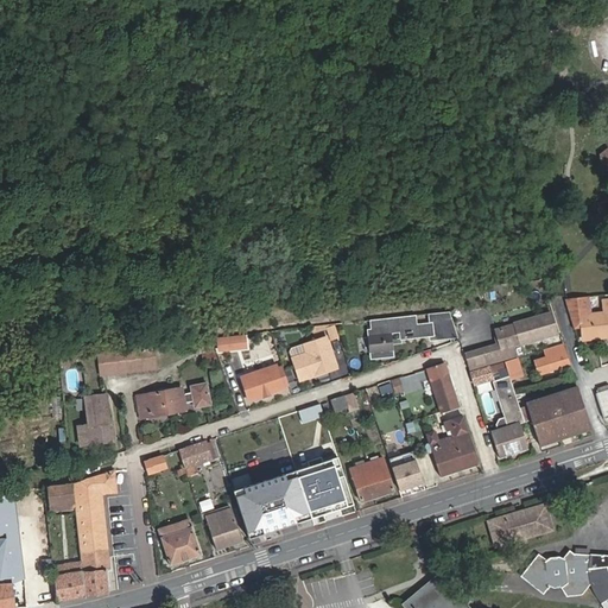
[(523,30),(504,32),(505,42),(524,39),(523,30)]
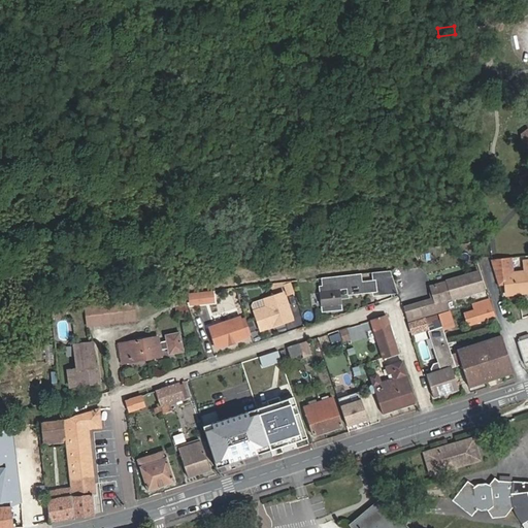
[(509,258),(492,261),(498,282),(504,281),(506,295),(527,292),(527,259),(523,260),(524,272),(512,273),(509,258)]
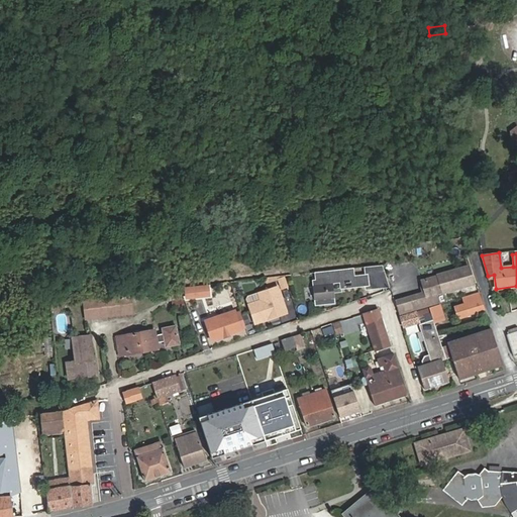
[(312,282),(315,305),(332,303),(330,284),(339,283),(339,289),(366,287),(367,291),(391,289),(384,267),(365,269),(366,277),(347,279),(346,270),(319,273),(320,281),(312,282)]
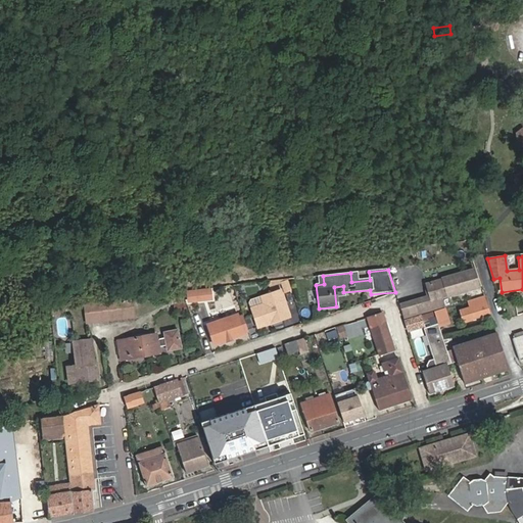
[(435,281),(440,297),(447,295),(448,296),(478,287),(473,270),(442,278),(442,279),(435,281)]
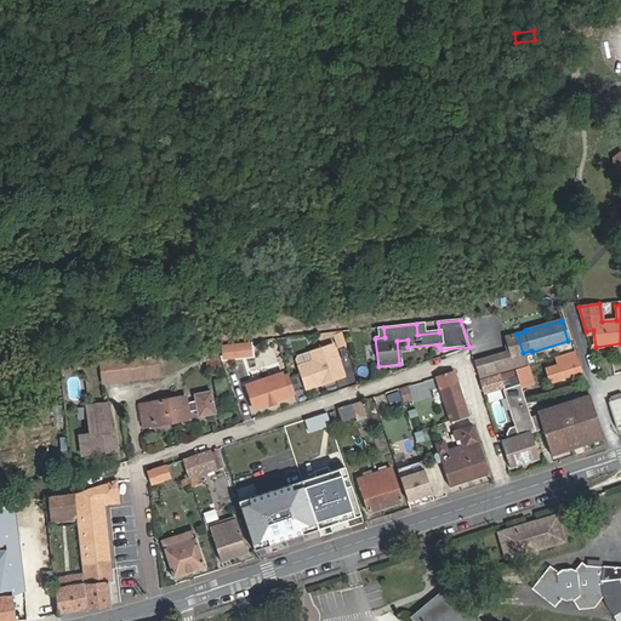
[(330,335),(334,343),(342,340),(339,331),(330,335)]
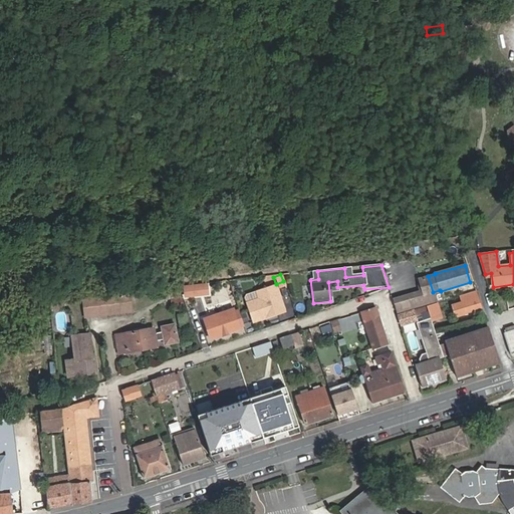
[(187,293),(200,291),(199,284),(185,285),(187,293)]
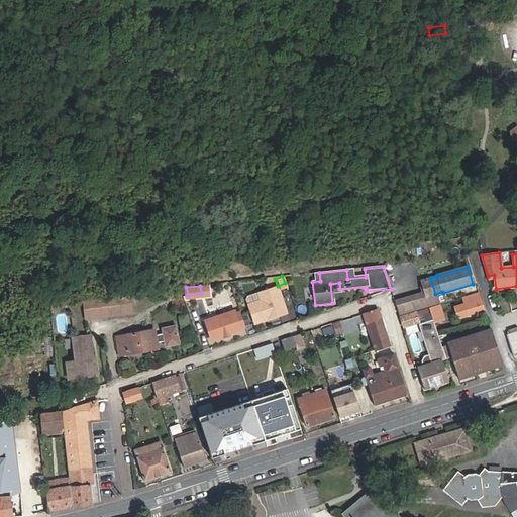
[(202,287),(204,303),(213,302),(211,286),(202,287)]
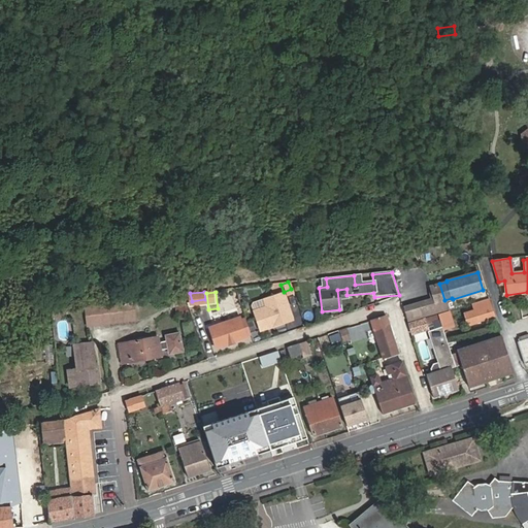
[(264,310),(255,314),(260,331),(284,323),(284,322),(292,319),(283,293),(263,299),(266,306),(264,310)]
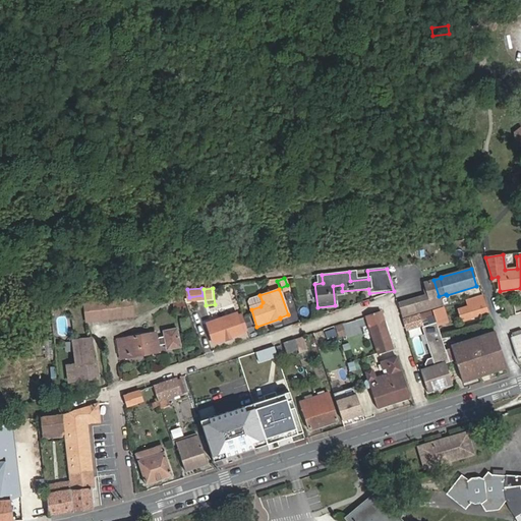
[(134,314),(132,295),(123,296),(98,299),(100,319),(125,315),(134,314)]
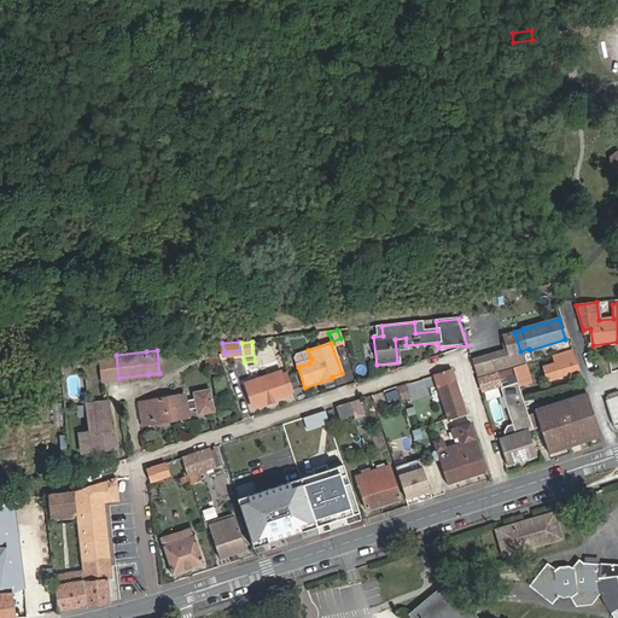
[(557,363),(543,368),(548,382),(561,377),(560,377),(577,372),(571,353),(554,357),(557,363)]
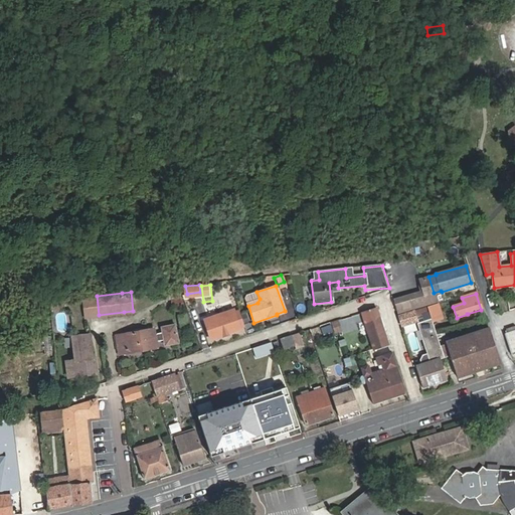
[(97,296),(86,297),(88,316),(99,315),(97,296)]
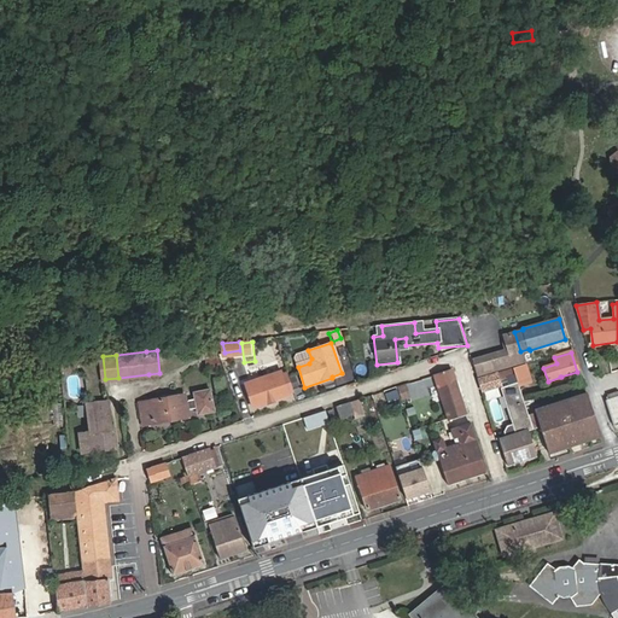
[(520,386),(532,383),(528,365),(514,368),(520,386)]
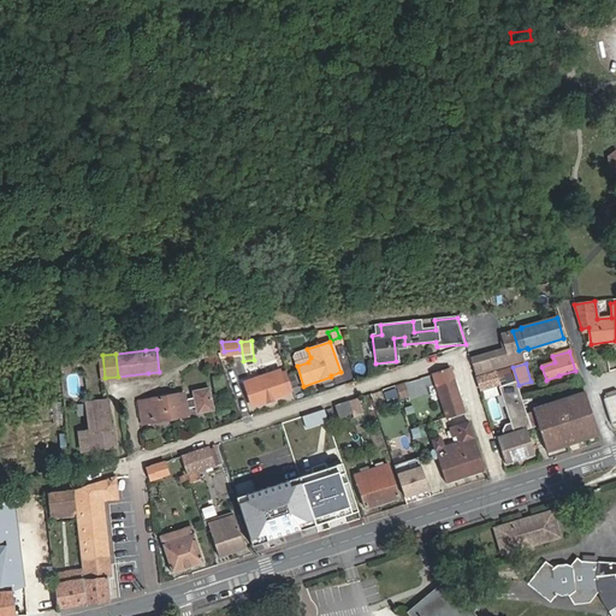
[(498,438),(505,463),(534,455),(527,428),(532,427),(528,414),(519,385),(513,367),(478,378),(481,389),(498,384),(497,380),(504,378),(507,385),(499,386),(510,422),(505,425),(502,430),(503,437),(498,438)]
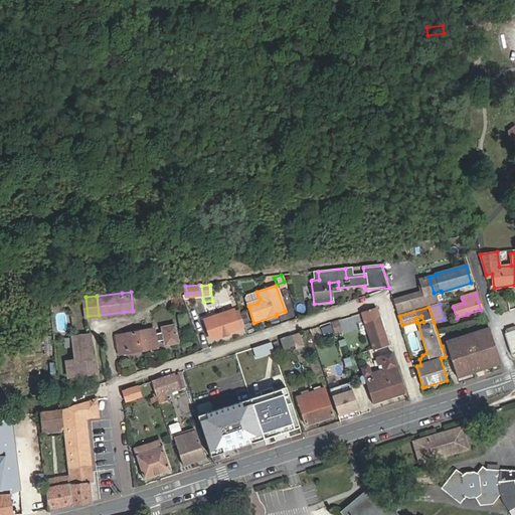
[(376,309),(353,317),(356,326),(367,323),(370,329),(368,329),(374,348),(388,344),(376,309)]
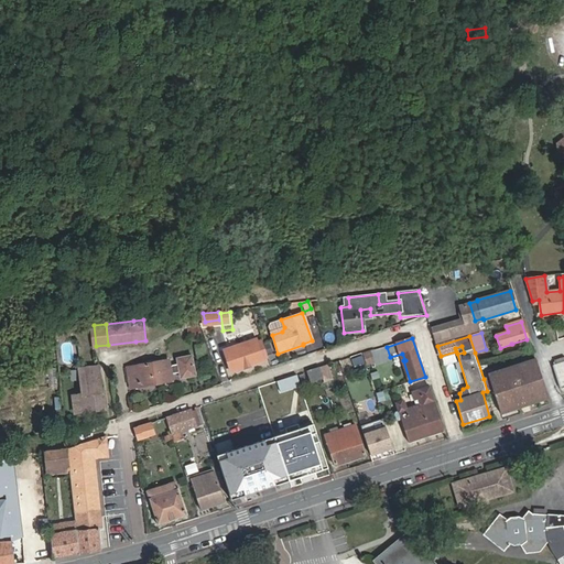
[(256,339),(224,349),(231,372),(263,362),(256,339)]
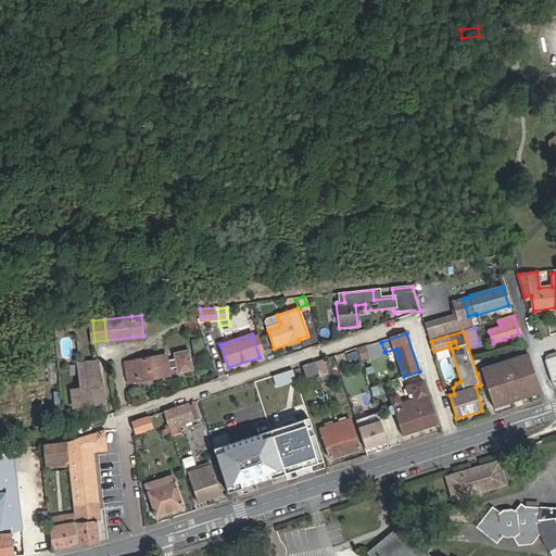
[(167,356),(125,362),(128,382),(171,376),(169,370),(177,369),(178,374),(192,371),(190,353),(175,355),(176,361),(168,362),(167,356)]
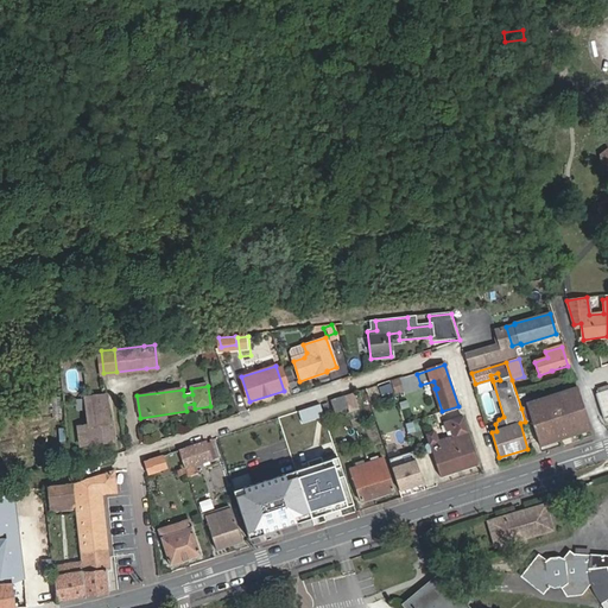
[(595,396),(603,420),(607,418),(607,386),(597,391),(599,394),(595,396)]
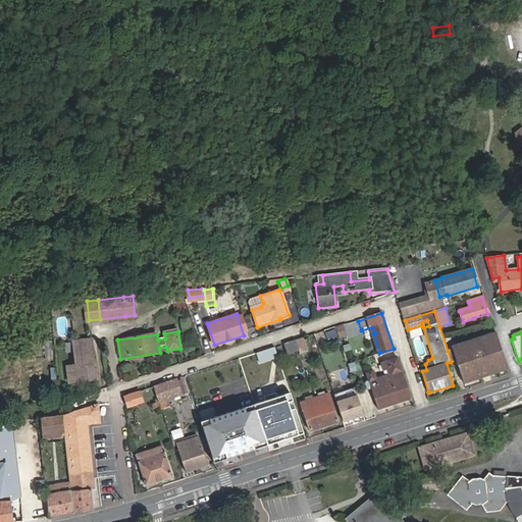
[(451,362),(457,360),(464,381),(507,368),(496,333),(452,347),(453,349),(448,351),(451,362)]
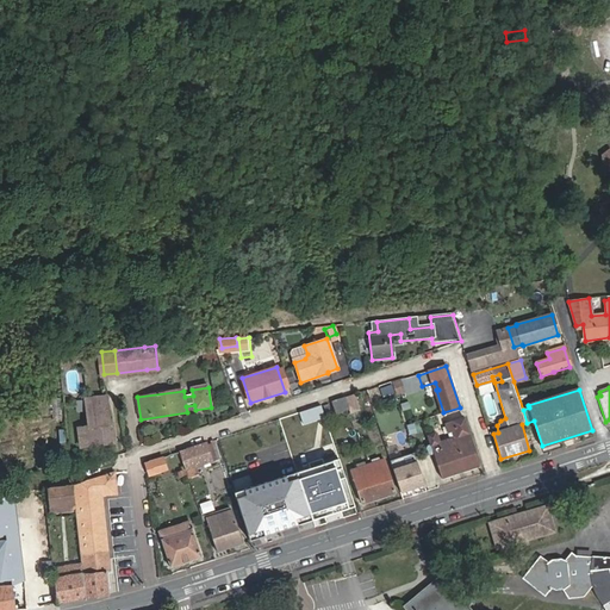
[(76,424),(78,443),(112,441),(111,422),(107,422),(106,394),(85,396),(87,424),(76,424)]
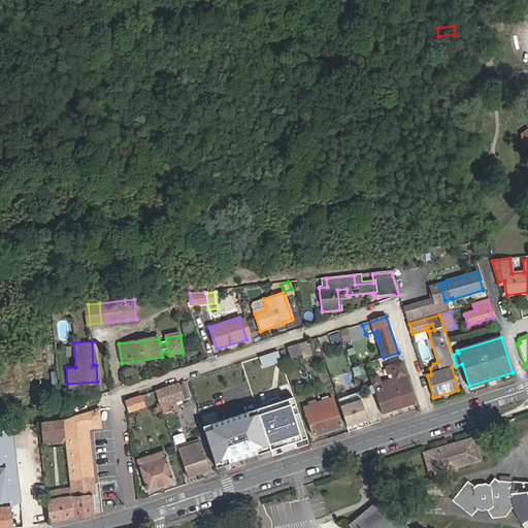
[(306,341),(287,348),(291,358),(301,354),(302,357),(310,355),(306,341)]
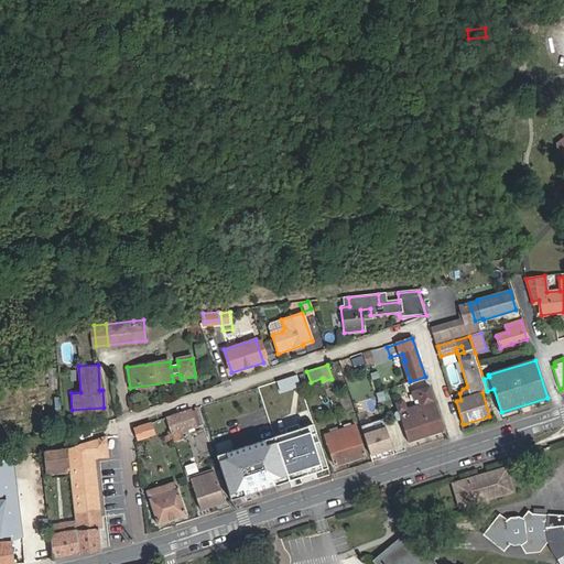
[(429,387),(412,392),(415,401),(418,407),(405,411),(402,402),(396,404),(399,412),(397,413),(394,416),(396,420),(398,421),(401,420),(409,443),(444,431),(429,387)]
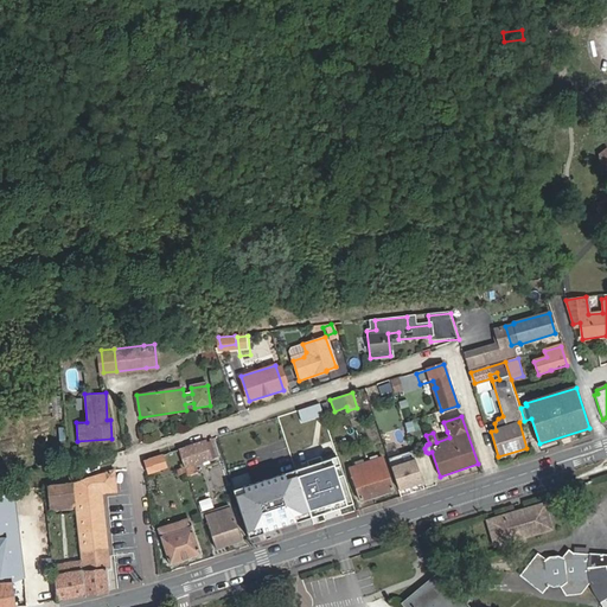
[(247,433),(222,442),(236,484),(244,481),(236,459),(254,453),(247,433)]
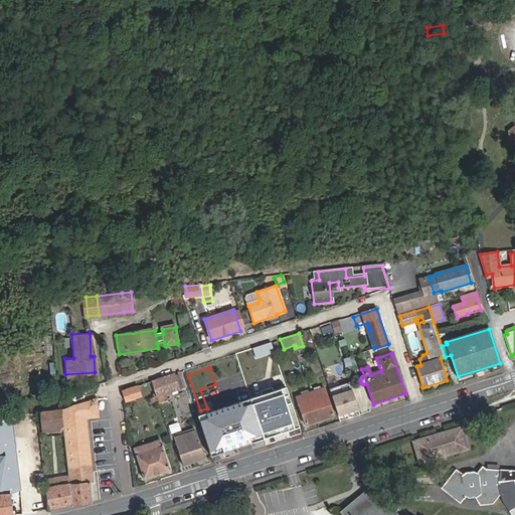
[(280,369),(243,380),(258,423),(295,411),(280,369)]
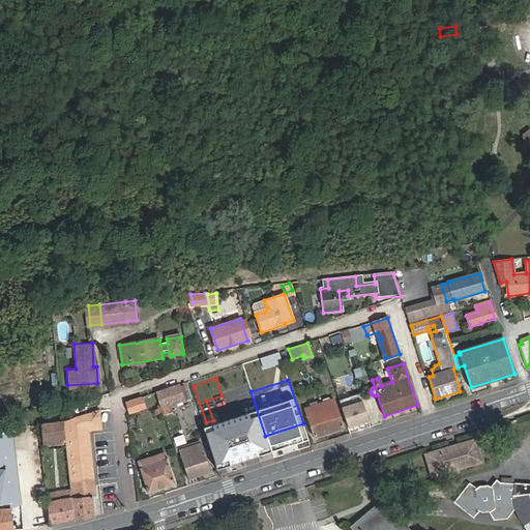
[(51,385),(54,409),(61,408),(59,384),(51,385)]
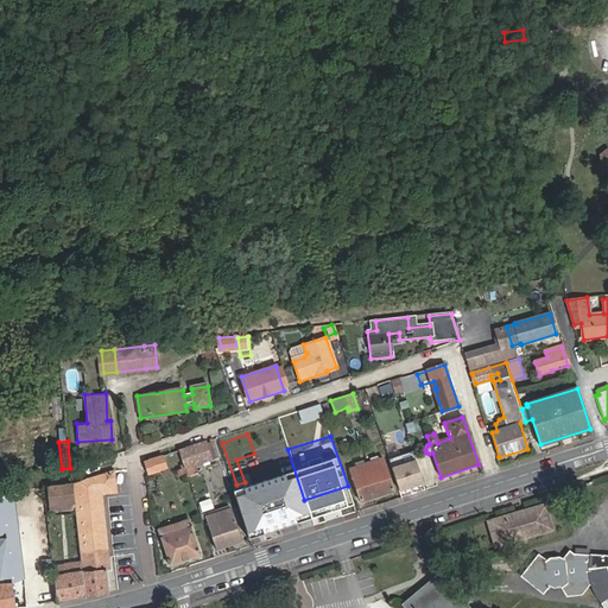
[(178,450),(184,468),(214,457),(209,442),(206,443),(204,441),(178,450)]
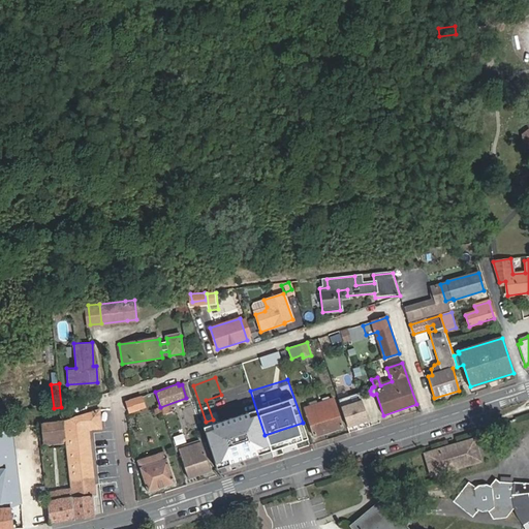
[(338,399),(347,426),(368,418),(359,392),(338,399)]
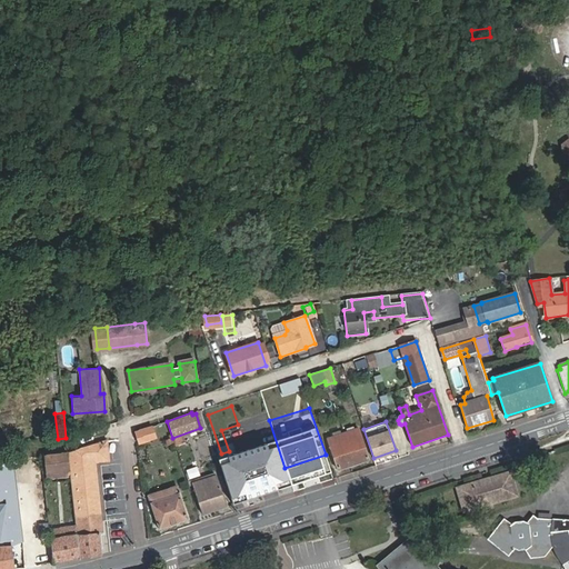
[(136,431),(139,442),(155,437),(151,426),(136,431)]
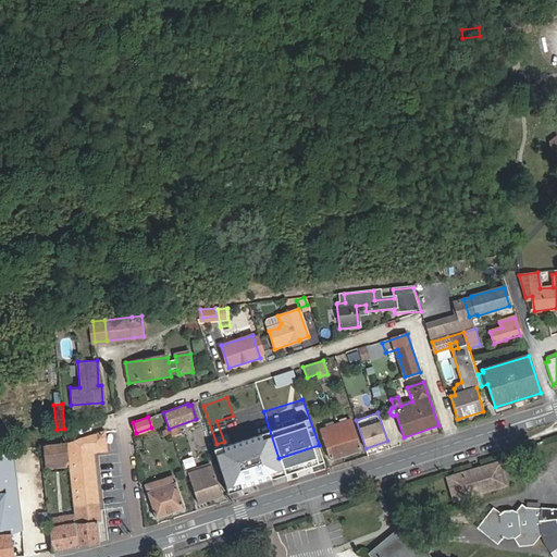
[(350,420),(321,430),(331,460),(360,450),(350,420)]
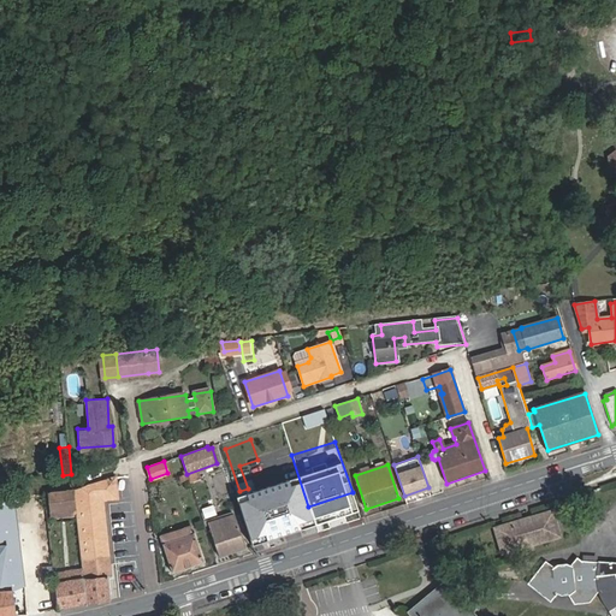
[(110,557),(104,498),(120,496),(118,475),(73,490),(77,521),(81,561),(110,557)]
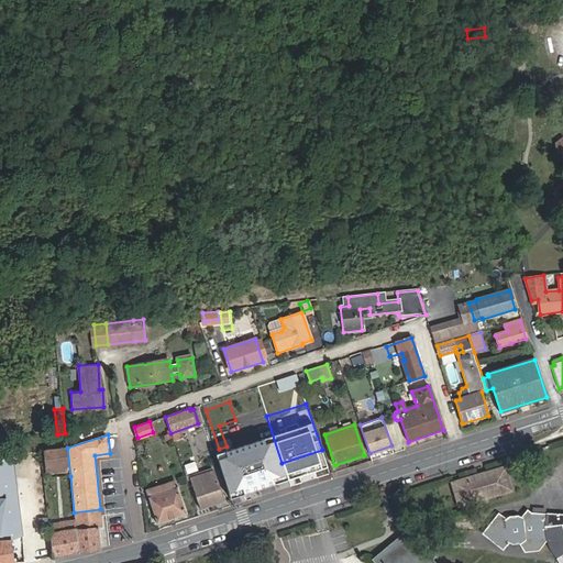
[(67,448),(46,451),(48,473),(59,472),(61,477),(70,476),(67,448)]
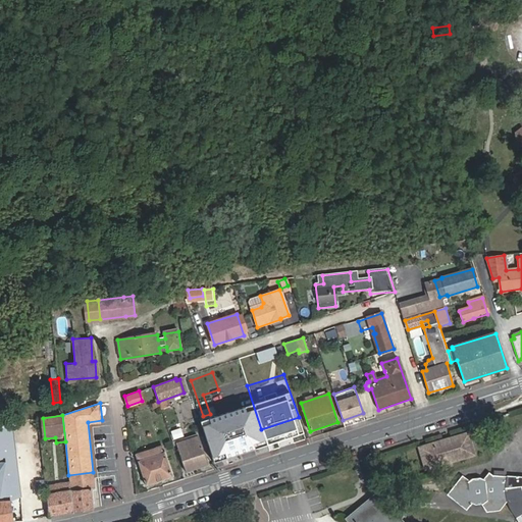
[(222,437),(219,427),(211,430),(214,439),(217,438),(223,459),(260,448),(250,417),(242,420),(242,421),(226,425),(229,434),(222,437)]
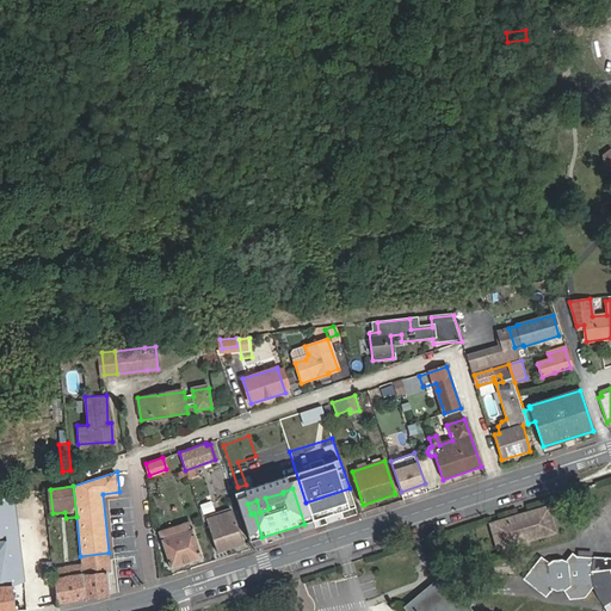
[(16,494),(0,495),(0,610),(16,610),(13,587),(24,581),(16,494)]
